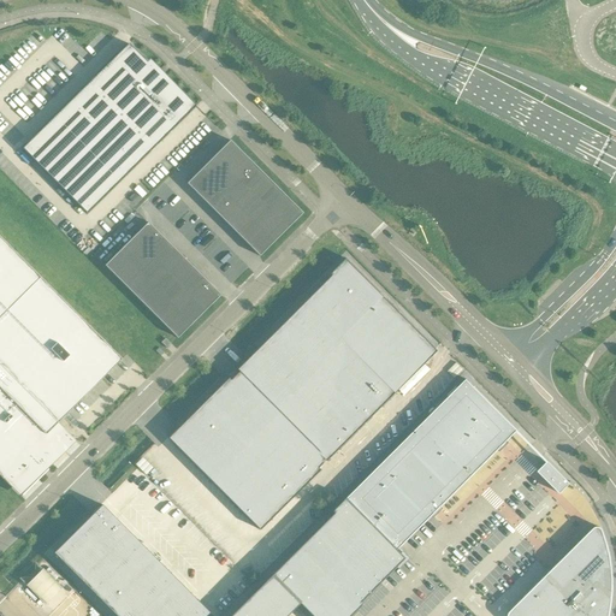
[(22,148),(87,214),(196,106),(167,77),(167,78),(165,81),(147,63),(128,43),(22,148)]
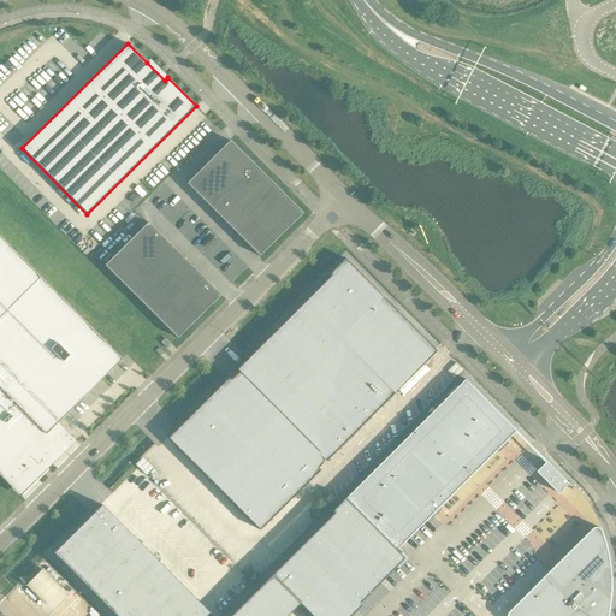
[(230,141),(187,184),(259,256),(302,213),(230,141)]
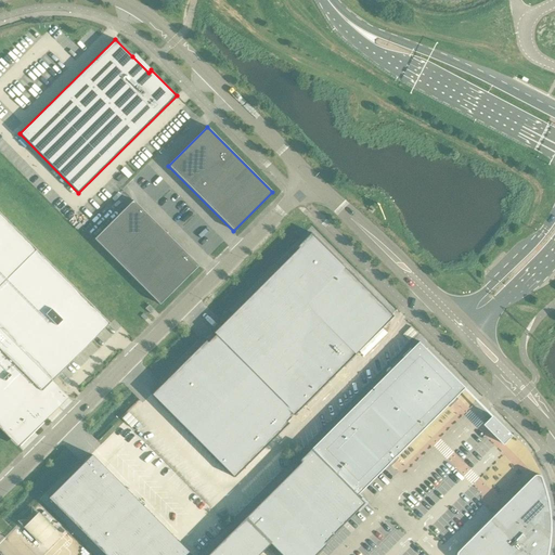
[(132,201),(94,240),(159,305),(198,266),(132,201)]
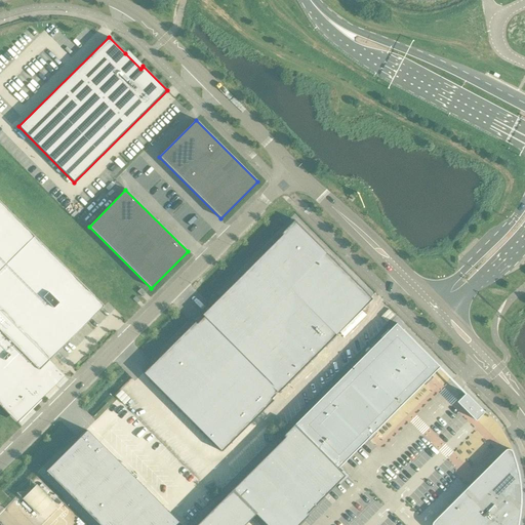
[(0,406),(16,422),(32,408),(43,397),(54,386),(64,376),(48,360),(103,306),(0,202),(0,406)]
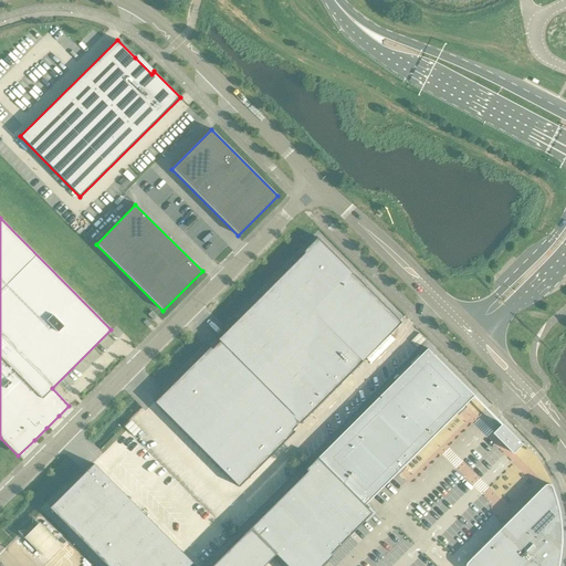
[(155,402),(239,486),(276,449),(294,431),(292,430),(300,421),(302,423),(402,322),(318,238),(218,339),(219,342),(211,349),(210,347),(192,365),(155,402)]
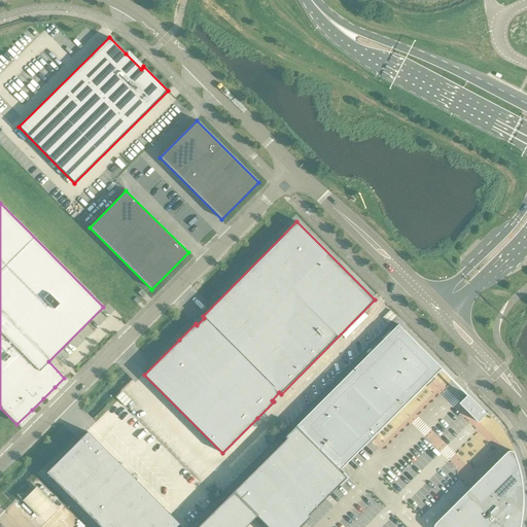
[(143,299),(146,295),(144,292),(141,289),(138,293),(143,299)]
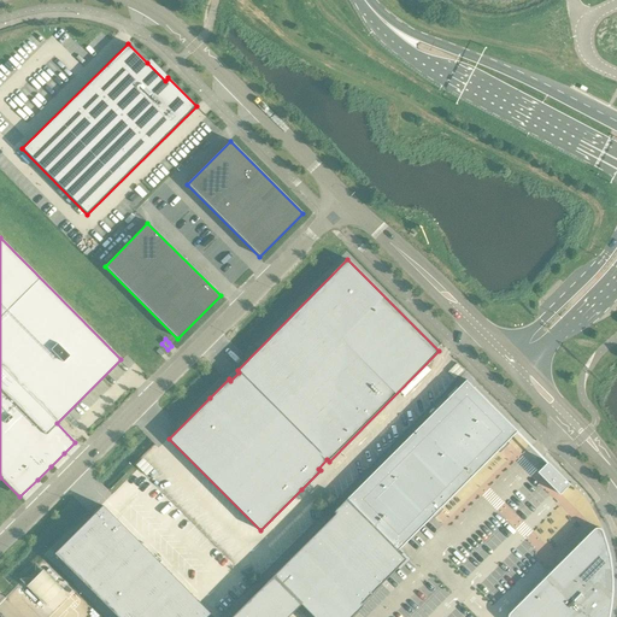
[(468,381),(230,616),(286,616),(299,604),(311,616),(350,616),(356,611),(382,585),(386,581),(399,568),(400,570),(411,559),(403,550),(400,552),(399,551),(434,517),(435,518),(444,510),(442,509),(499,451),(500,453),(510,444),(509,442),(518,432),(468,381)]
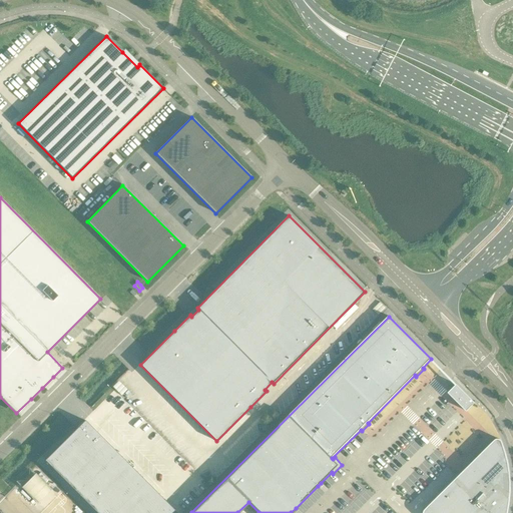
[(457,385),(448,393),(455,400),(467,412),(475,403),(464,392),(457,385)]
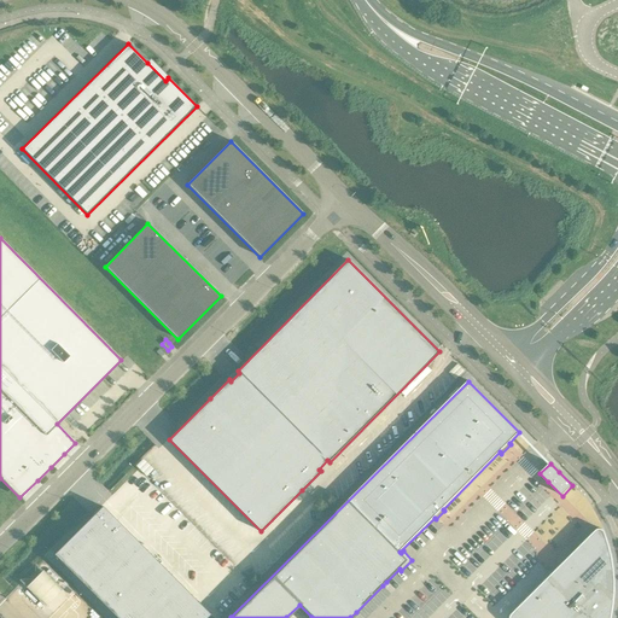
[(101,506),(53,554),(116,617),(205,617),(209,614),(101,506)]
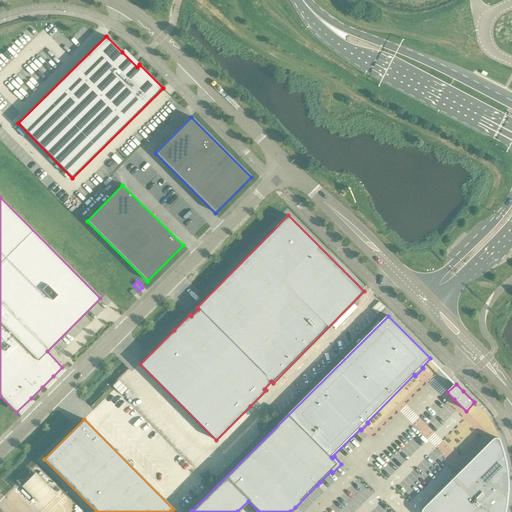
[(423,510),(422,511),(506,511),(509,499),(510,484),(507,465),(501,442),(500,440),(499,438),(496,438),(494,439),(458,475),(424,509),(423,510)]
